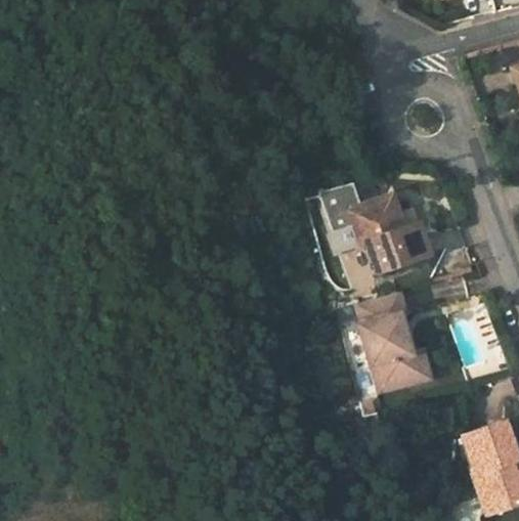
[(347,208),(361,204),(355,181),(320,190),(333,230),(352,225),(347,208)]
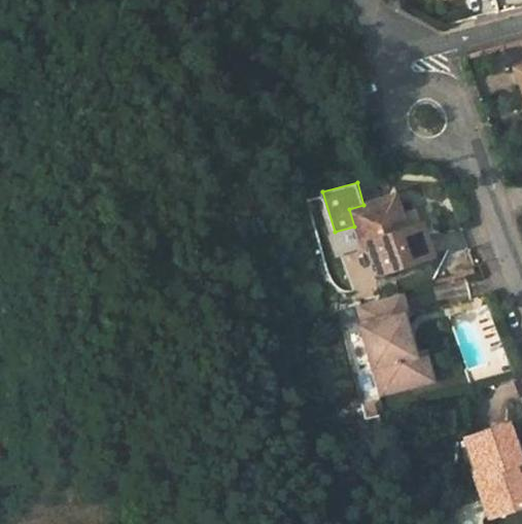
[(407,229),(396,200),(394,196),(363,205),(349,209),(354,226),(359,245),(367,242),(376,272),(417,259),(413,242),(411,226),(407,229)]
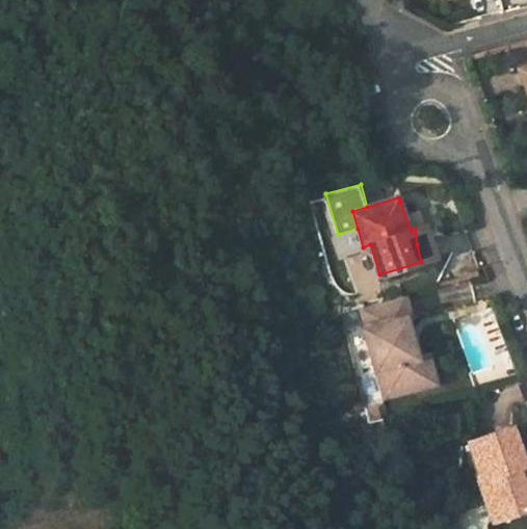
[(415,229),(411,212),(410,213),(405,201),(400,202),(411,231),(415,229)]
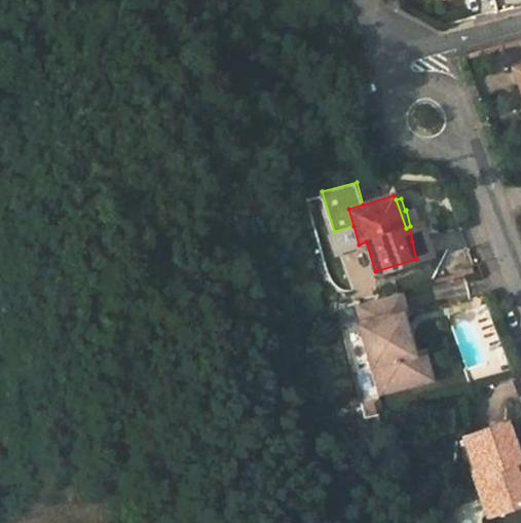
[(406,210),(410,226),(412,225),(421,257),(430,255),(414,208),(406,210)]
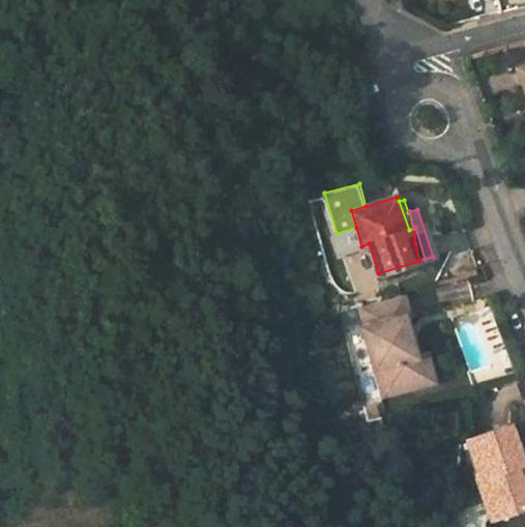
[(415,227),(413,228),(415,243),(419,261),(425,259),(415,227)]
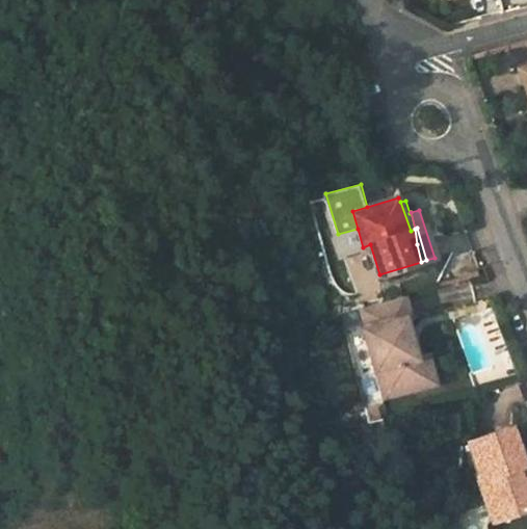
[(358,229),(338,234),(343,253),(363,247),(358,229)]
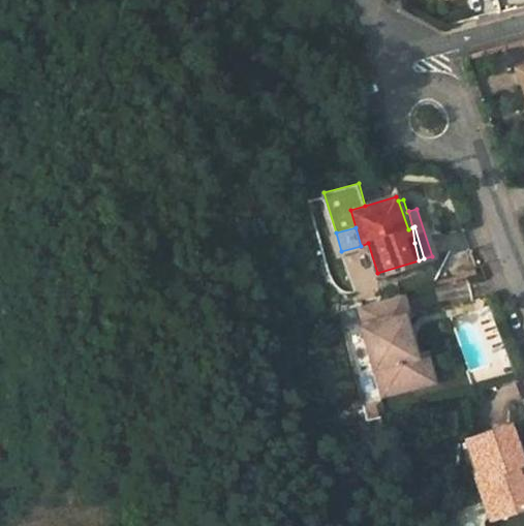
[(409,357),(411,357),(401,316),(406,315),(401,295),(358,307),(363,328),(360,328),(371,369),(374,368),(379,389),(414,379),(409,357)]
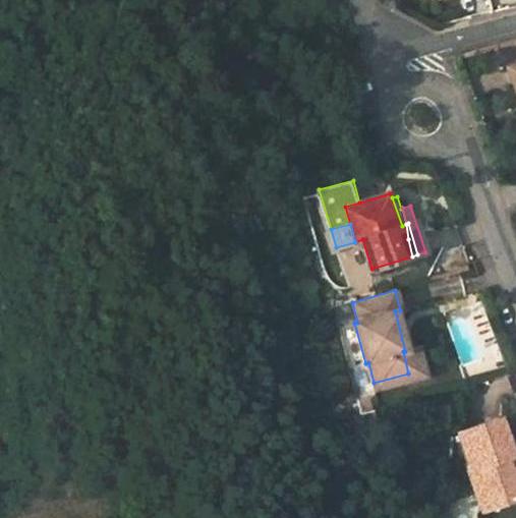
[(408,373),(374,383),(376,391),(423,377),(416,348),(405,351),(403,351),(408,373)]
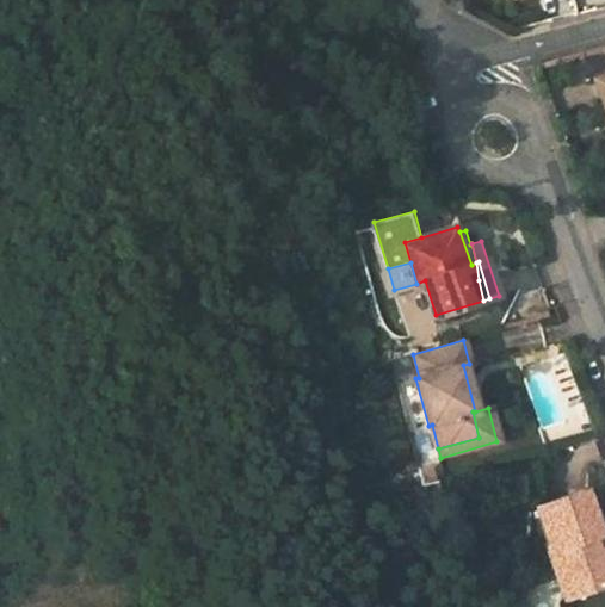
[(547,555),(555,581),(563,578),(570,600),(604,588),(604,555),(604,550),(596,553),(590,540),(598,538),(582,493),(535,511),(550,553),(547,555)]
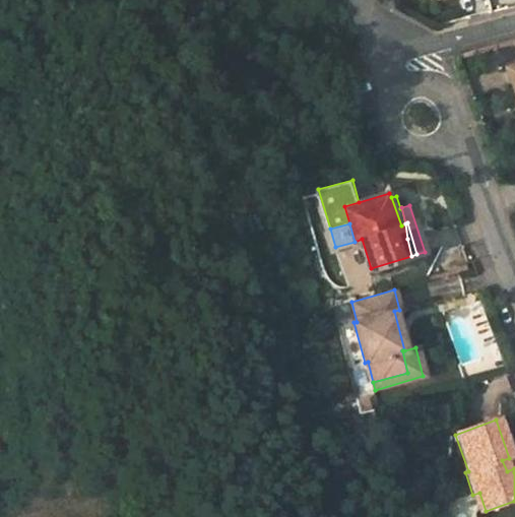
[(479,493),(472,495),(478,514),(486,511),(479,493)]
